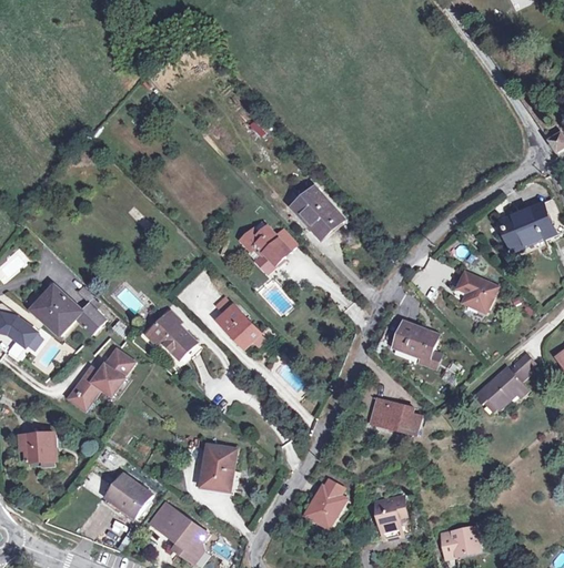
[(253,123),(249,128),(254,133),(258,129),(253,123)]
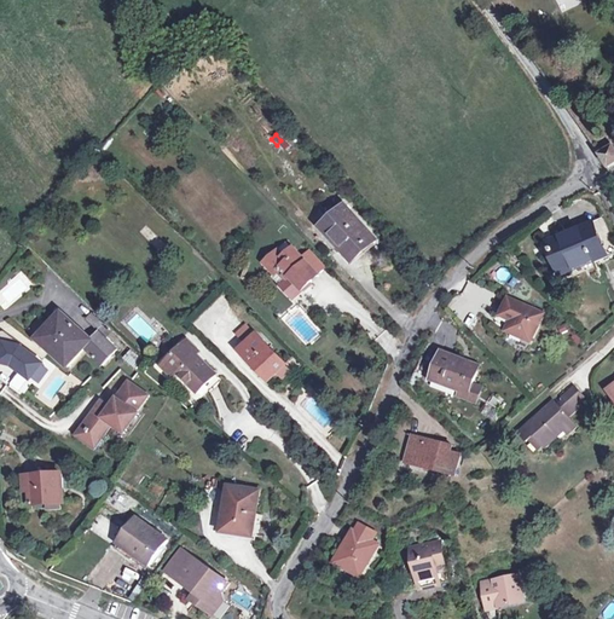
[(591,150),(600,163),(613,155),(604,142),(591,150)]
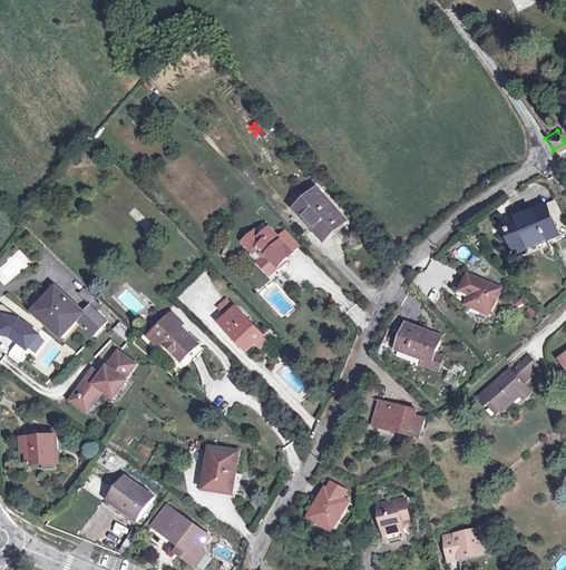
[(328,229),(340,218),(314,189),(293,209),(321,241),(330,232),(328,229)]
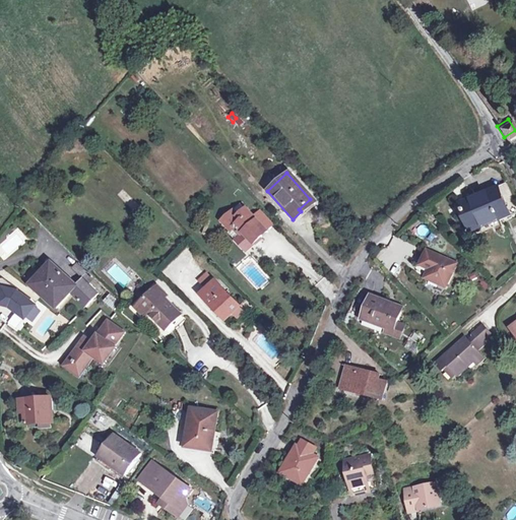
[(473,201),(458,207),(466,226),(476,221),(478,225),(495,218),(493,214),(504,210),(505,213),(514,209),(504,185),(495,189),(472,198),(473,201)]
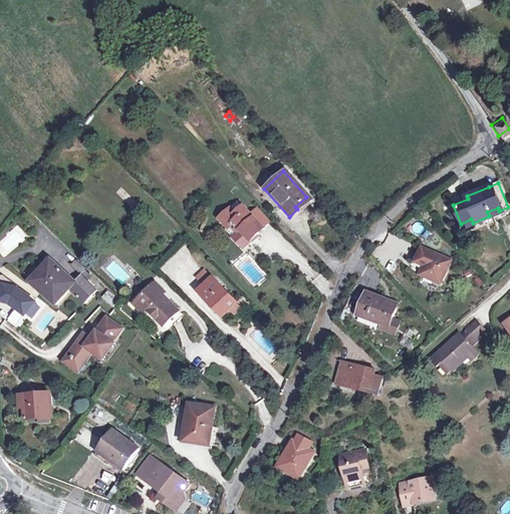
[(452,203),(453,205),(468,199),(467,196),(460,199),(452,203)]
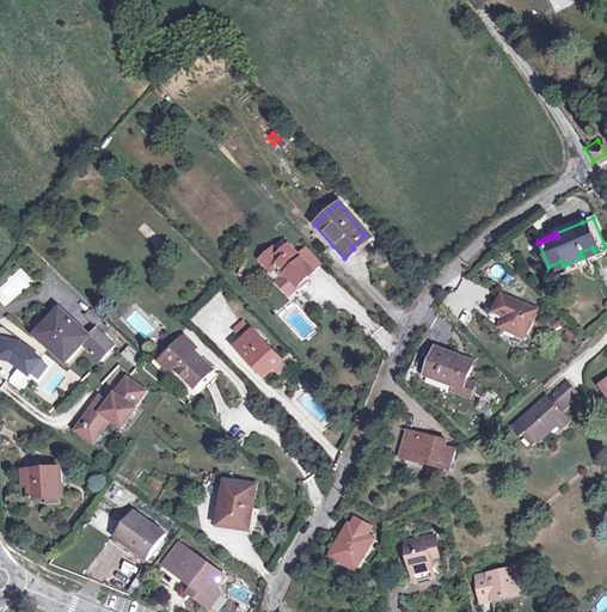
[(367,237),(365,234),(351,246),(354,249),(367,237)]
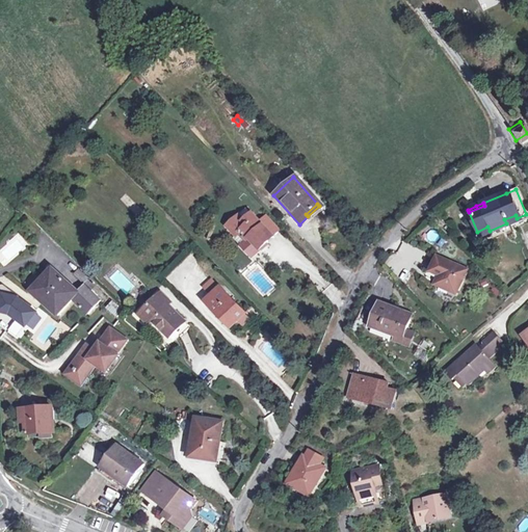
[(265,240),(267,242),(273,236),(271,234),(260,221),(251,212),(241,220),(237,215),(229,223),(238,233),(240,231),(247,238),(241,244),(253,257),(260,248),(259,246),(265,240)]
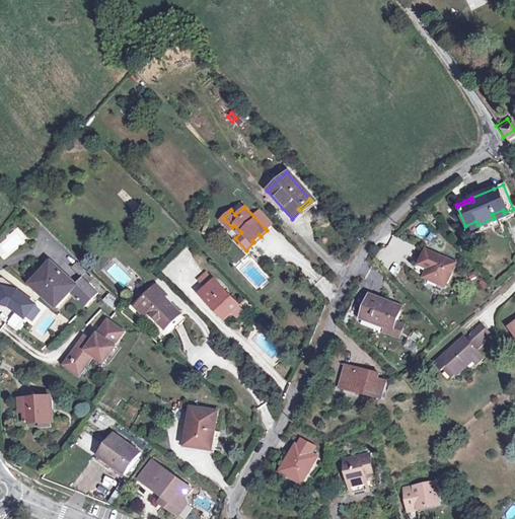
[(260,211),(253,216),(265,228),(271,222),(260,211)]
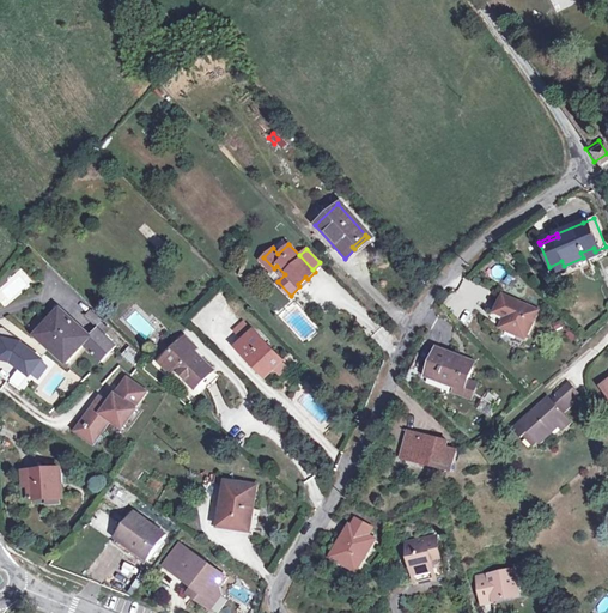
[(272,272),(274,268),(263,258),(261,260),(272,272)]
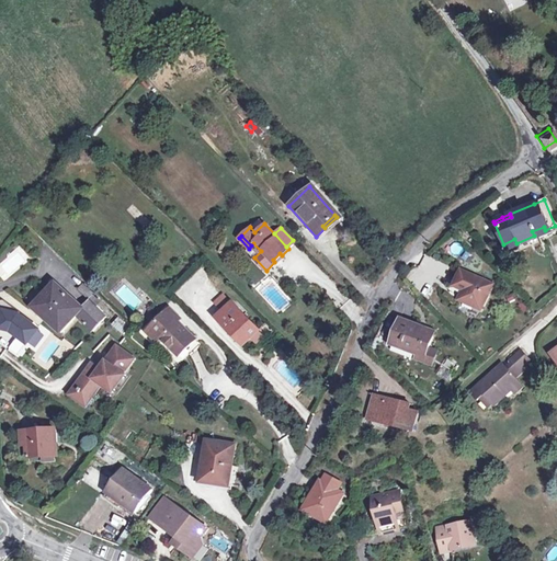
[(273,260),(274,262),(282,255),(280,253),(273,260)]
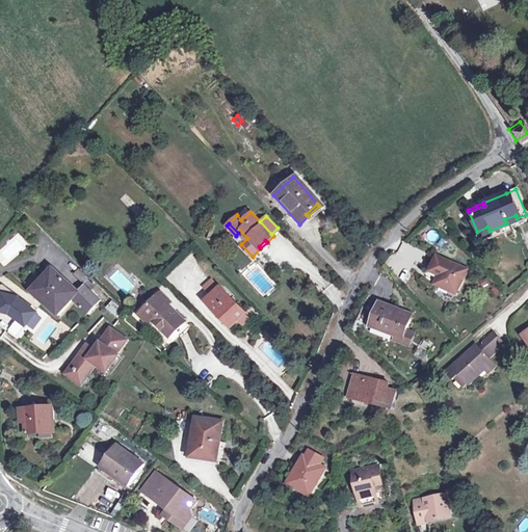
[(463,269),(433,257),(428,266),(439,271),(437,274),(432,284),(452,293),(463,269)]
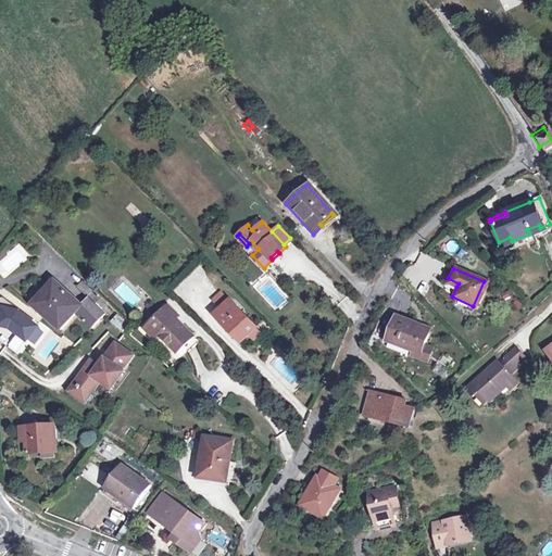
[(86,299),(78,306),(51,281),(29,304),(58,329),(73,313),(88,328),(101,314),(86,299)]
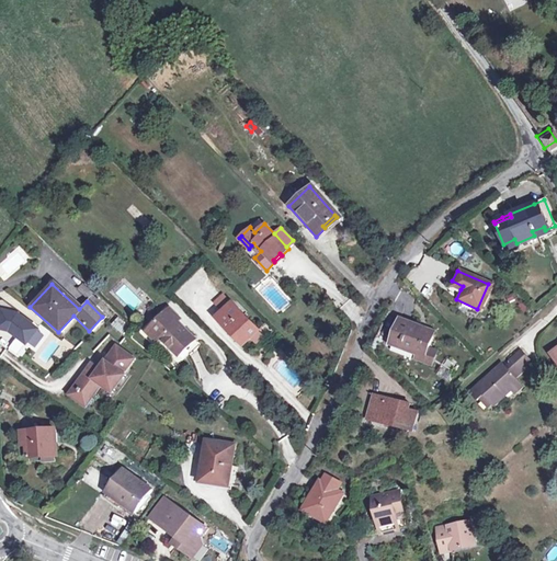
[(79,284),(75,289),(83,297),(88,293),(79,284)]
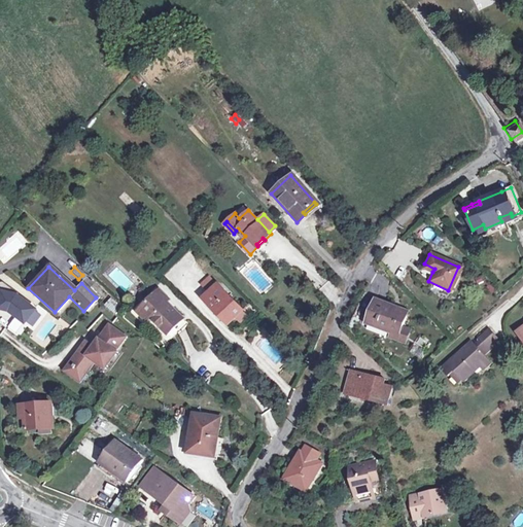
[(206,293),(214,286),(209,281),(201,288),(206,293)]
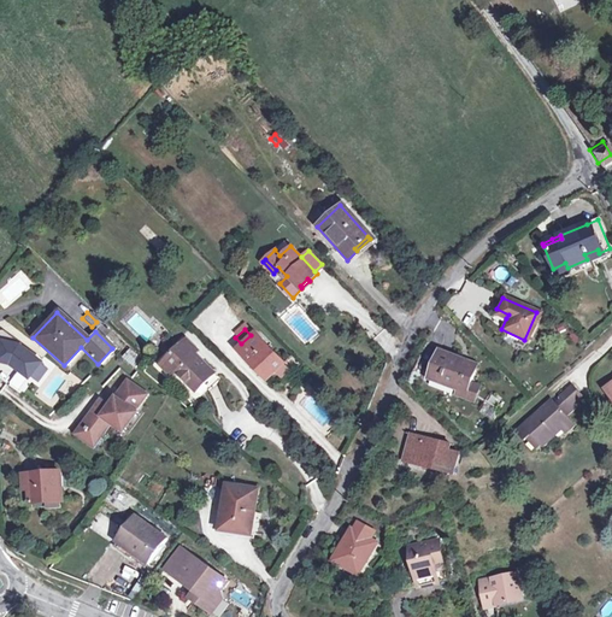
[(0,330),(0,357),(1,357),(1,362),(7,363),(27,377),(37,363),(16,346),(17,342),(0,330)]
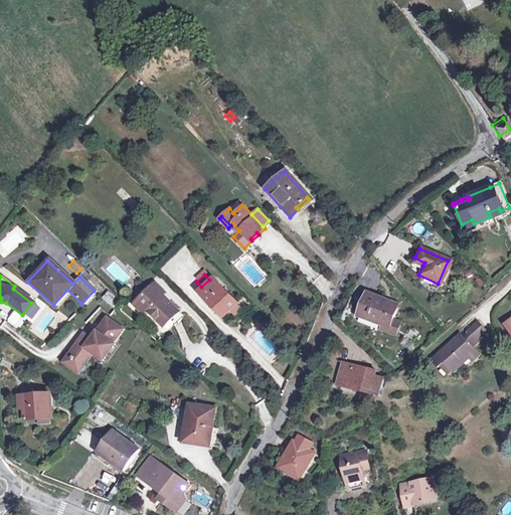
[(210,279),(209,280),(201,287),(196,292),(216,314),(223,307),(226,311),(233,303),(210,279)]
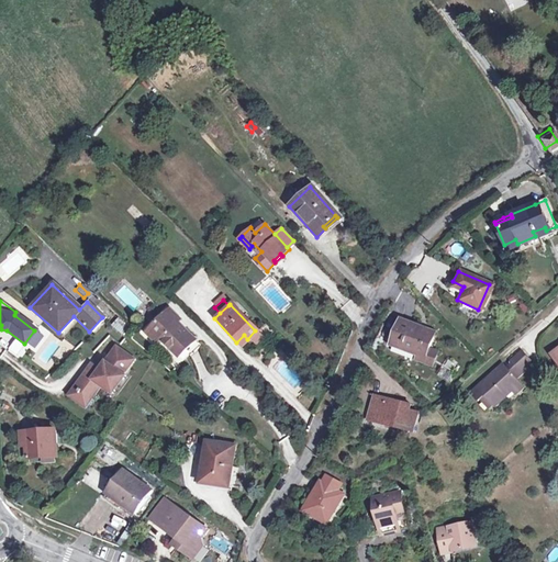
[(168,308),(164,312),(176,324),(180,319),(168,308)]
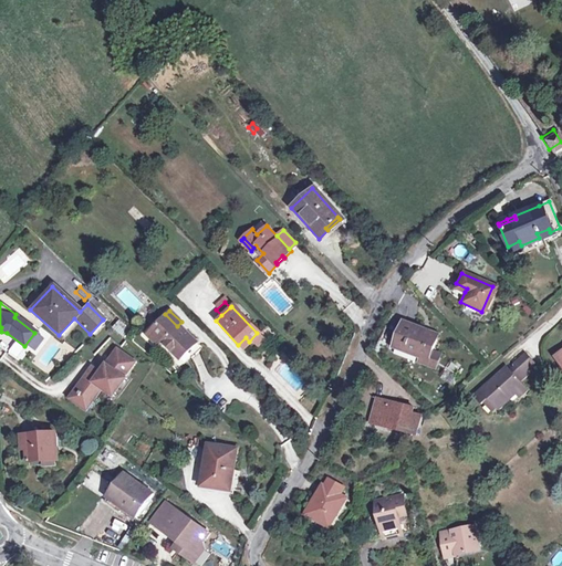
[(177,326),(165,314),(145,335),(156,345),(159,342),(177,359),(194,343),(177,326)]
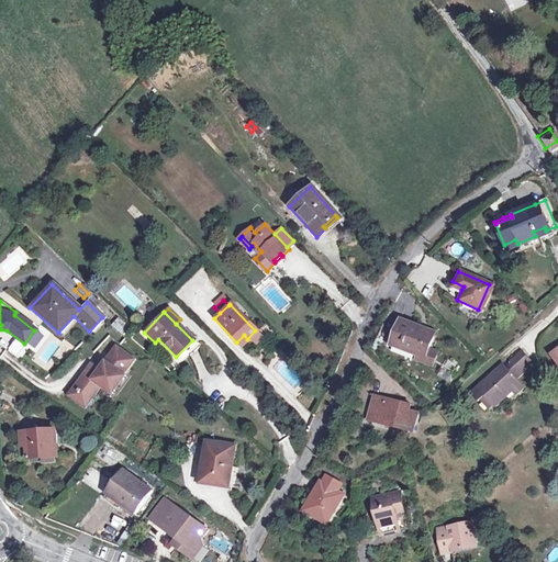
[(114,318),(108,326),(119,336),(124,327),(114,318)]
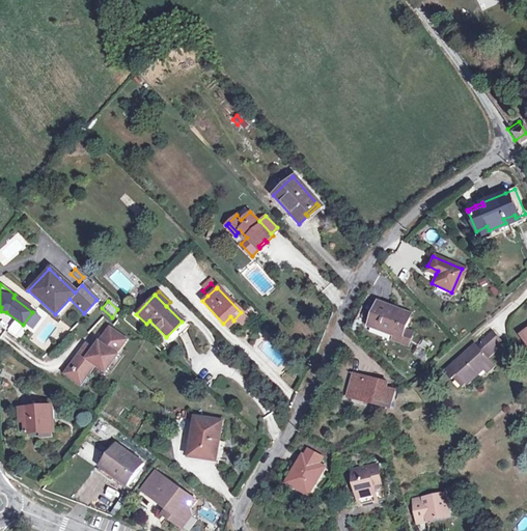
[(391,313),(393,308),(376,302),(366,326),(391,335),(398,338),(401,331),(407,318),(391,313)]
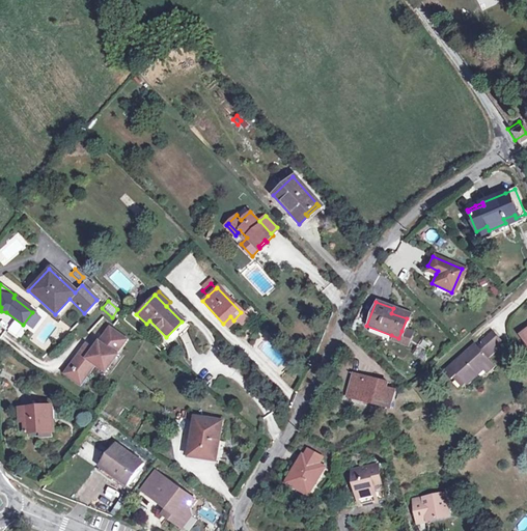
[(408,314),(393,308),(391,313),(407,318),(408,314)]
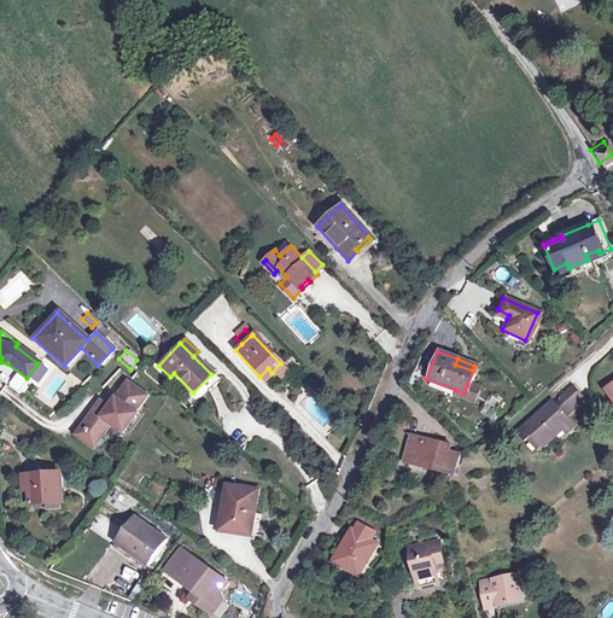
[(268,368),(260,377),(263,380),(272,373),(268,368)]
